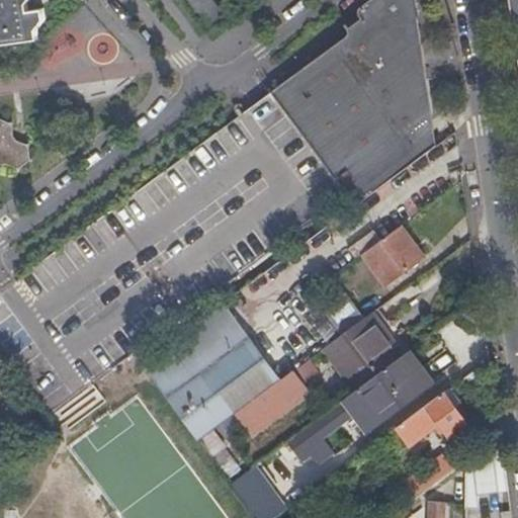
[(0,0),(0,44),(38,39),(37,30),(46,19),(45,12),(29,14),(27,0),(0,0)]
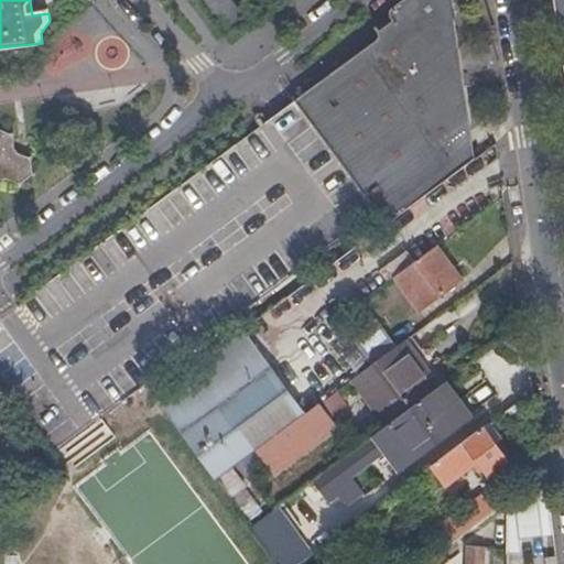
[(197,0),(221,32),(243,15),(232,0),(197,0)]
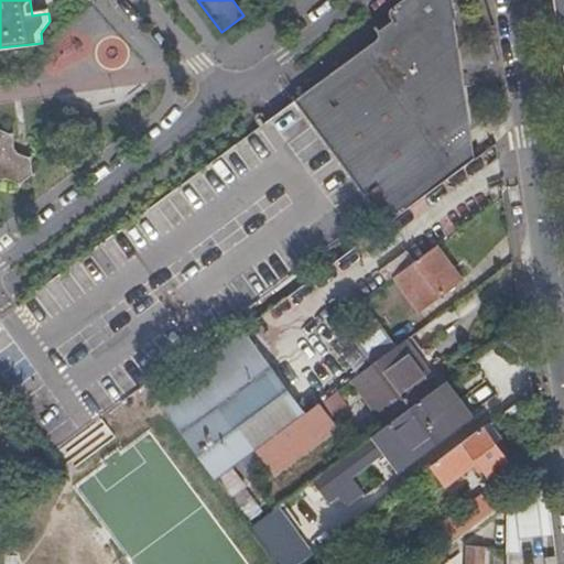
[(465,84),(456,19),(453,0),(402,0),(391,9),(389,12),(389,15),(389,18),(392,21),(379,32),(376,26),(373,29),(378,35),(376,40),(294,100),(376,218),(379,215),(387,225),(459,172),(477,160),(472,130),(465,84)]
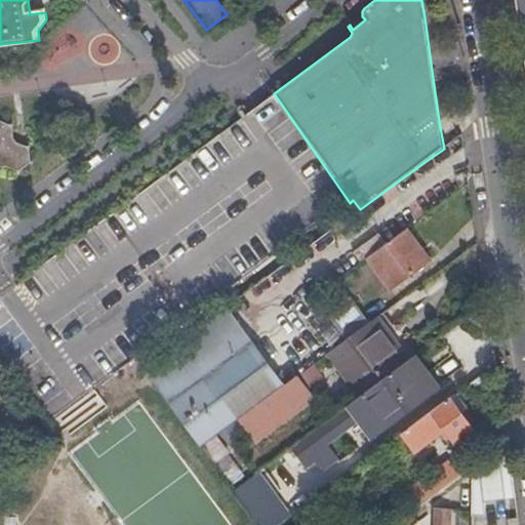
[(0,168),(4,165),(19,172),(31,163),(30,148),(14,142),(13,126),(0,120),(0,168)]
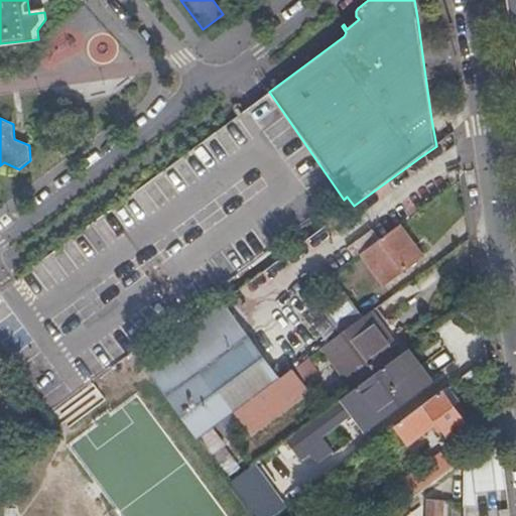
[(423,255),(401,225),(362,253),(384,284),(423,255)]
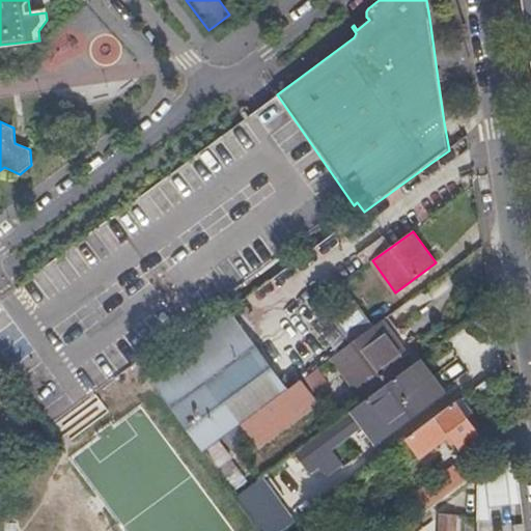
[(356,300),(331,317),(351,344),(375,326),(356,300)]
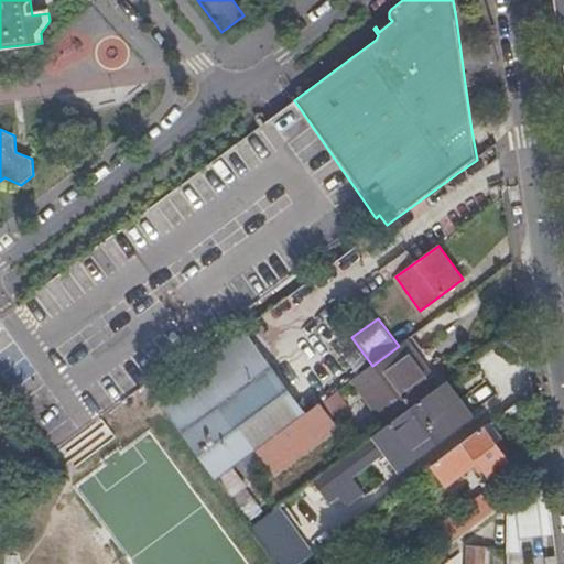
[(272,368),(243,329),(154,394),(183,433),(272,368)]
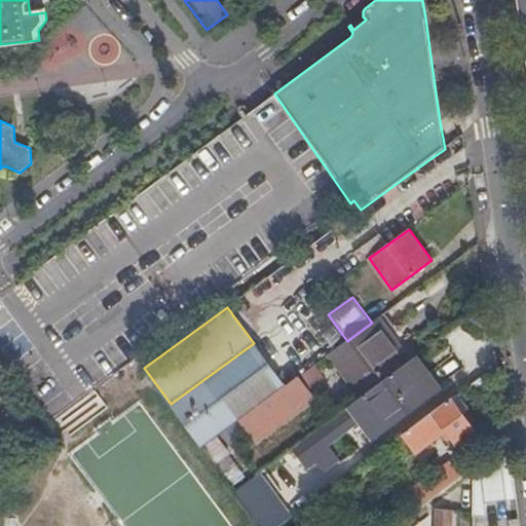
[(412,362),(378,317),(372,323),(347,341),(330,354),(362,399),(376,387),(400,371),(412,362)]
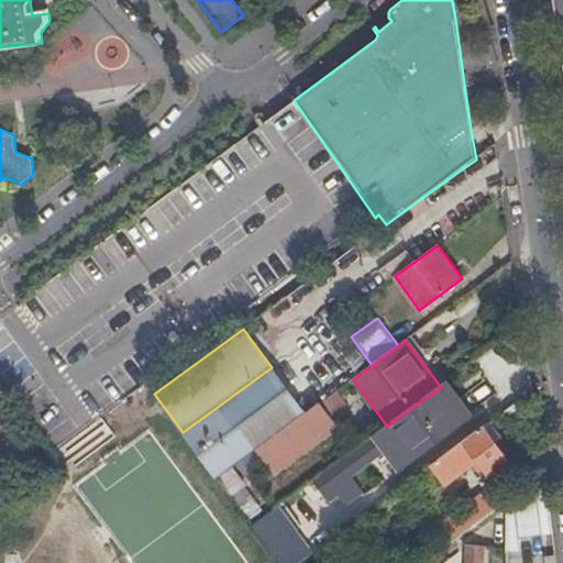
[(305,415),(272,367),(183,432),(217,479),(230,470),(257,450),(305,415)]
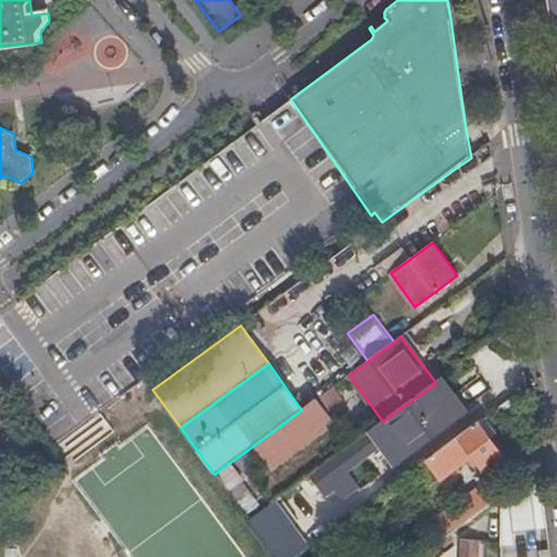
[(434,408),(423,393),(398,410),(423,445),(461,417),(447,398),(434,408)]
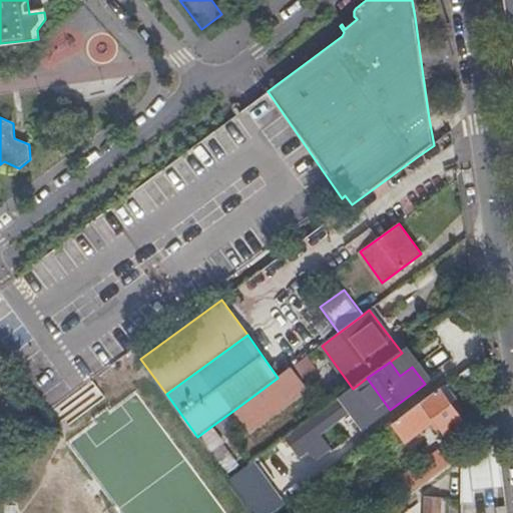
[(307,389),(291,368),(278,378),(234,410),(250,431),(307,389)]
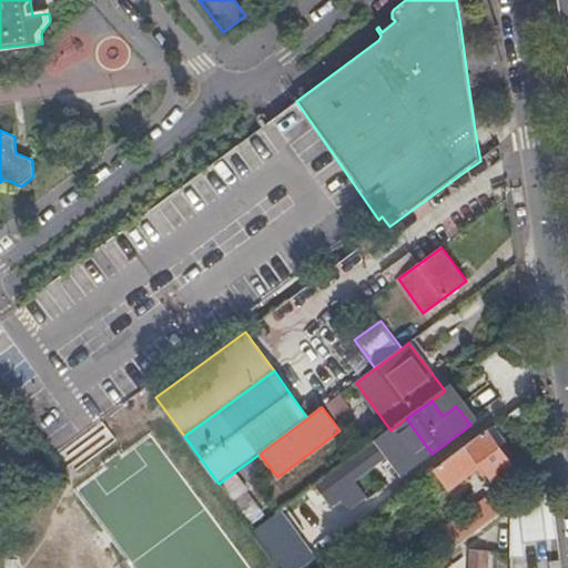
[(514,466),(488,430),(426,477),(440,497),(478,468),(484,477),(488,474),(494,480),(514,466)]
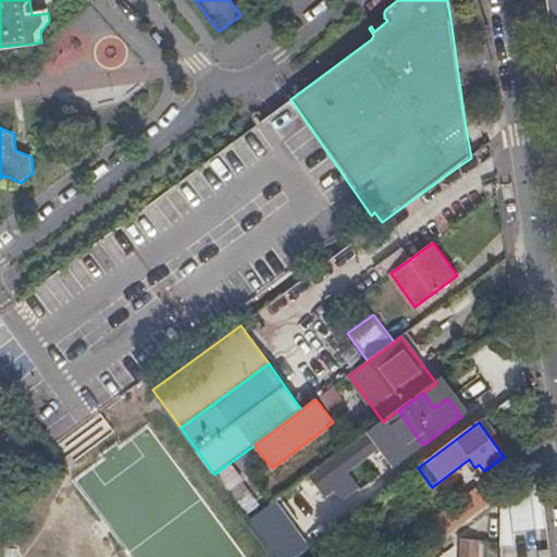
[(320,469),(331,483),(374,450),(364,436),(320,469)]
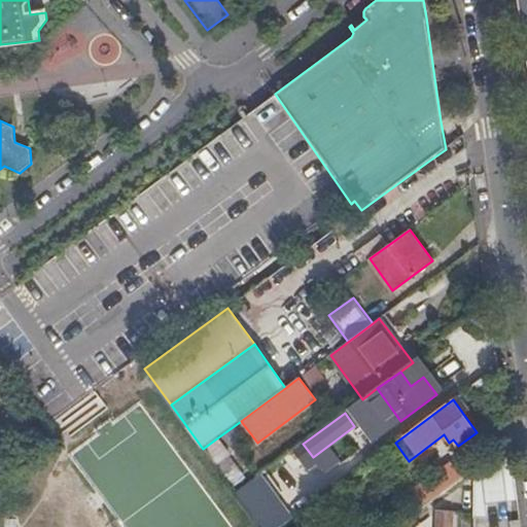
[(248,485),(215,440),(203,449),(214,463),(236,493),(248,485)]
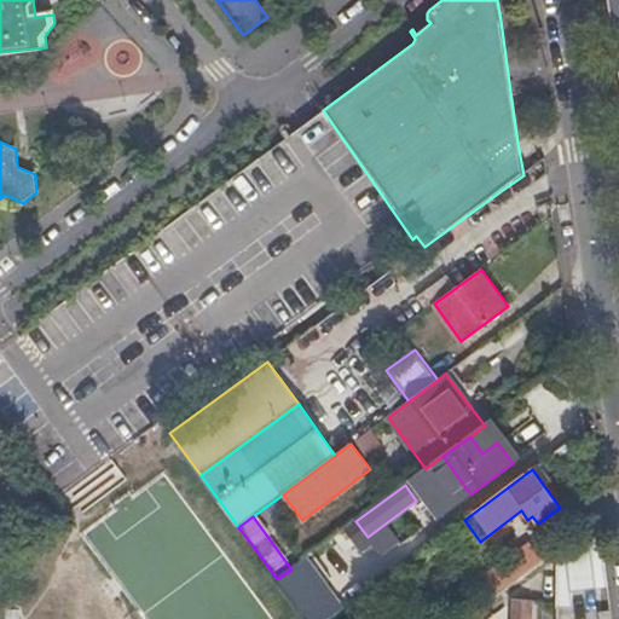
[(0,557),(13,548),(0,531),(0,557)]
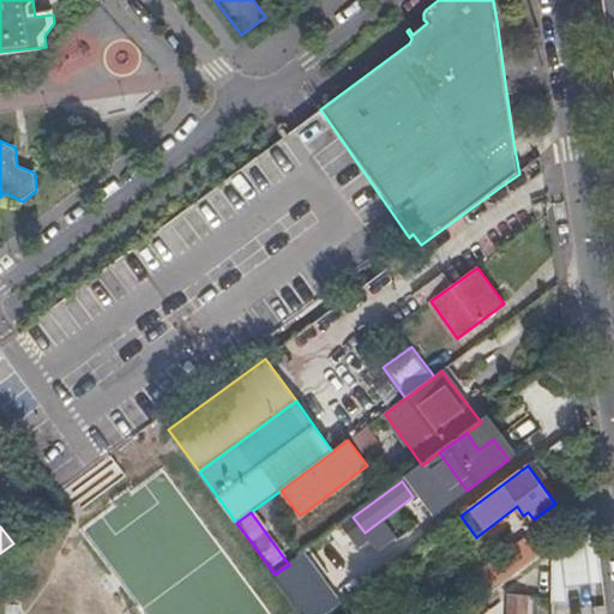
[(569,588),(603,582),(596,530),(554,558),(554,600),(571,601),(569,588)]
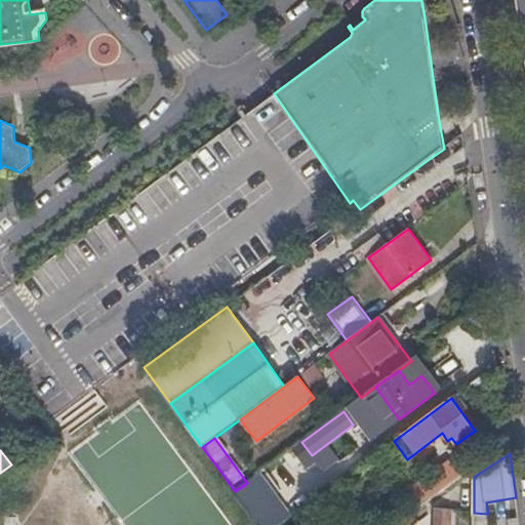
[(414,488),(423,501),(433,494),(459,476),(450,463),(414,488)]
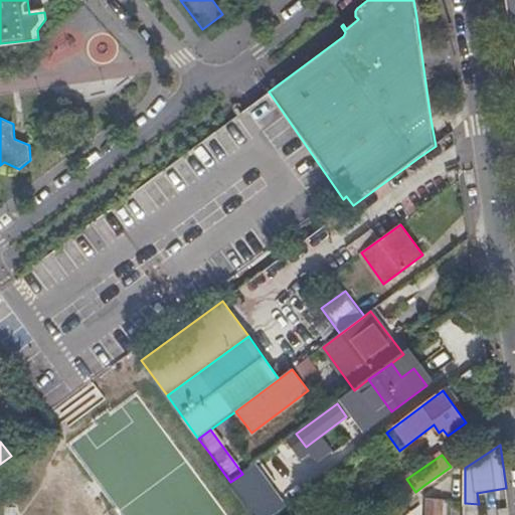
[(426,501),(425,514),(442,514),(442,501),(426,501)]
